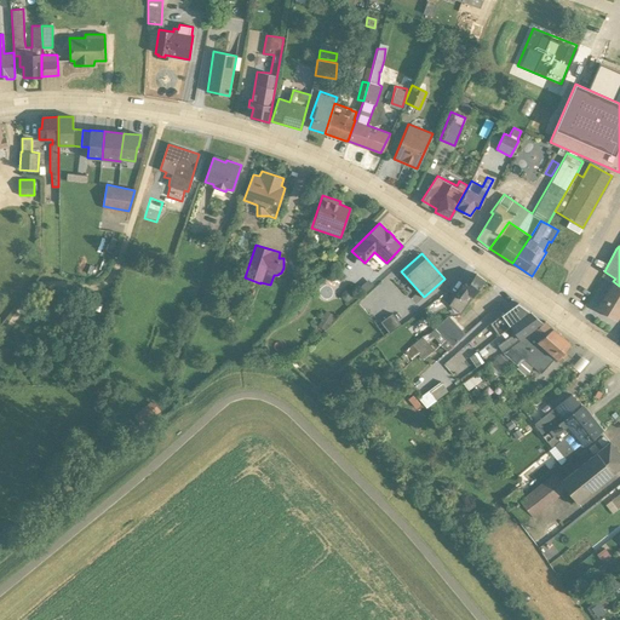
[(469,276),(448,304),(460,313),(484,280),(476,274),(471,279),(469,276)]
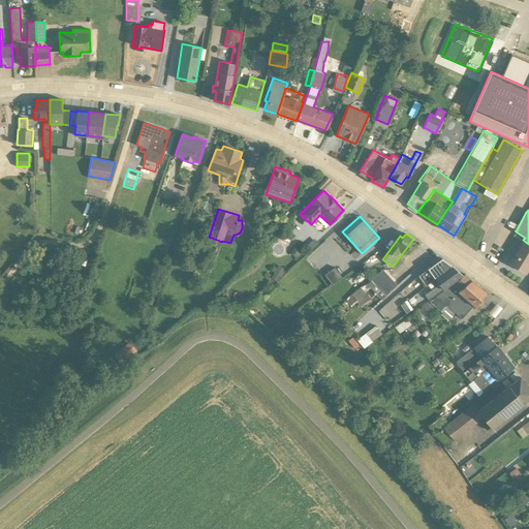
[(528,244),(522,240),(508,262),(526,273),(528,267),(528,244)]
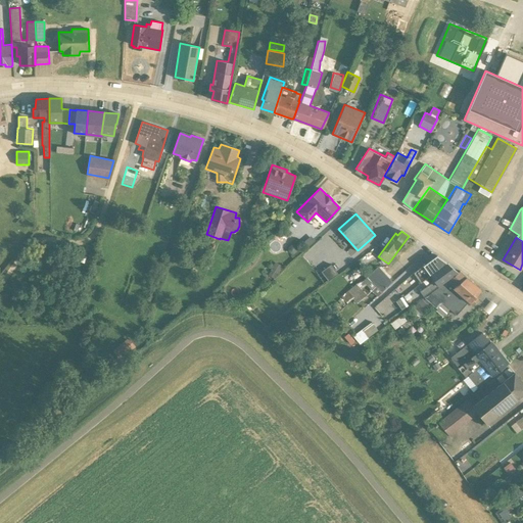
[(413,272),(420,282),(446,263),(436,255),(413,272)]
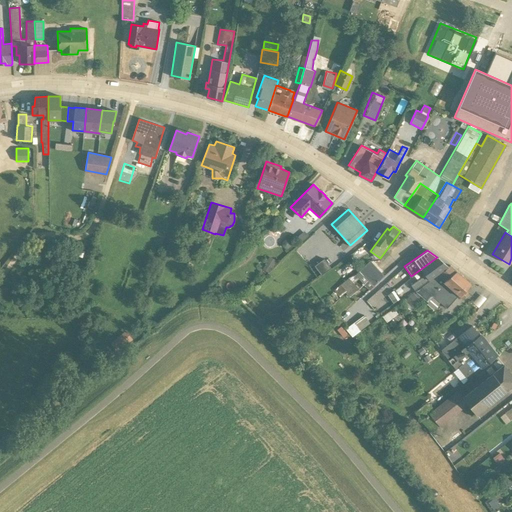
[(269,271),(276,259),(270,255),(263,267),(269,271)]
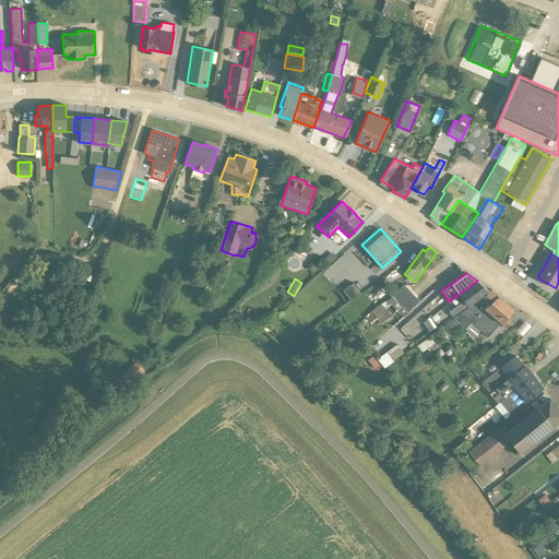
[(352,298),(363,290),(354,280),(344,288),(352,298)]
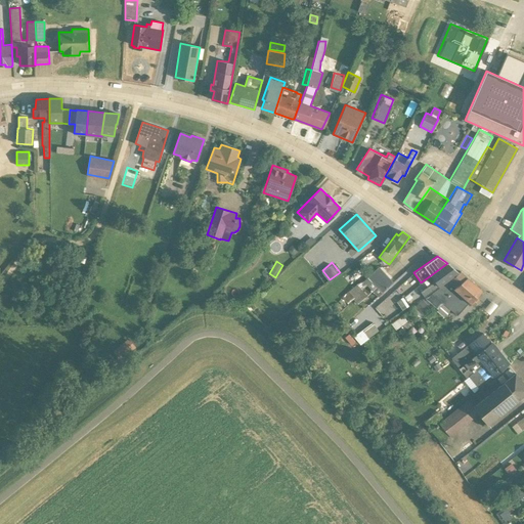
[(401,297),(408,307),(457,272),(447,263),(401,297)]
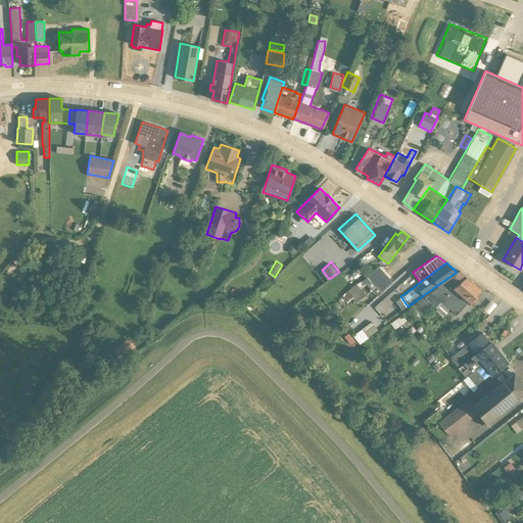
[(376,295),(391,281),(378,266),(362,280),(355,283),(340,295),(346,302),(351,298),(355,302),(366,294),(361,289),(366,285),(367,285),(367,286),(376,295)]
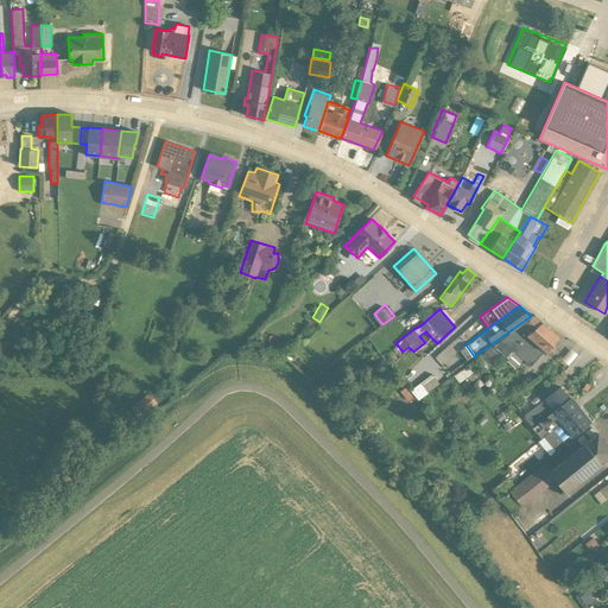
[(555,346),(552,344),(559,336),(534,316),(533,316),(501,340),(494,346),(507,359),(514,352),(530,366),(543,350),(548,354),(555,346)]
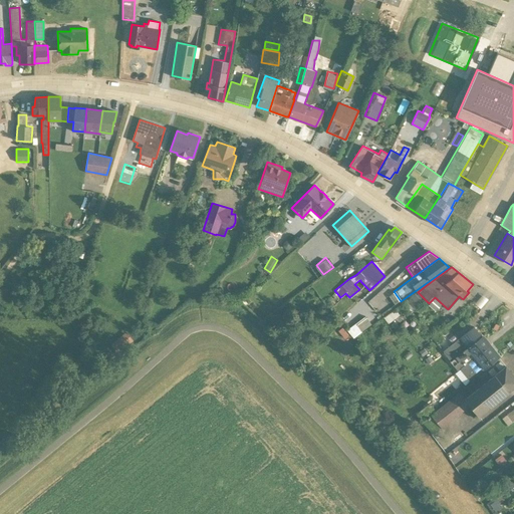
[(401,301),(394,291),(389,295),(396,305),(401,301)]
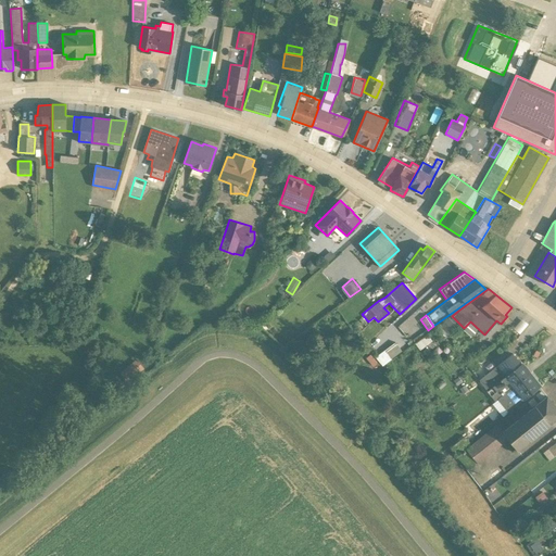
[(440,326),(438,328),(442,332),(444,330),(446,332),(454,325),(447,317),(440,324),(440,326)]
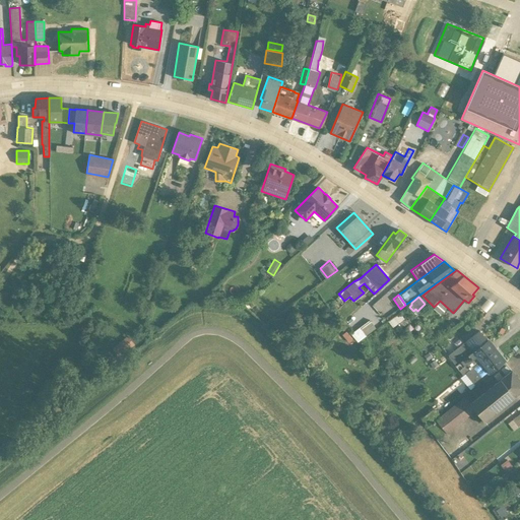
[(384,300),(375,307),(384,317),(388,314),(390,317),(394,315),(391,311),(393,310),(384,300)]
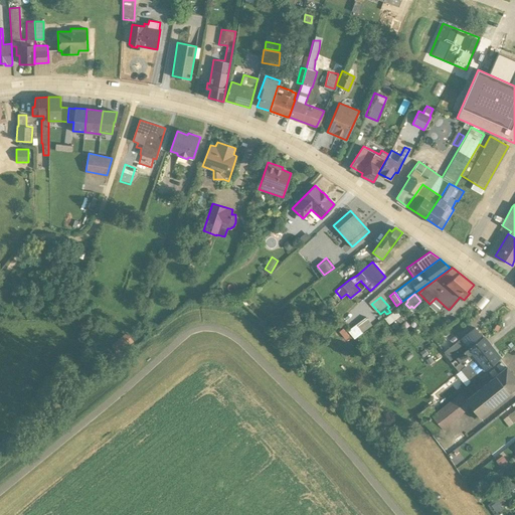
[(400,316),(398,312),(389,318),(386,320),(388,323),(400,316)]
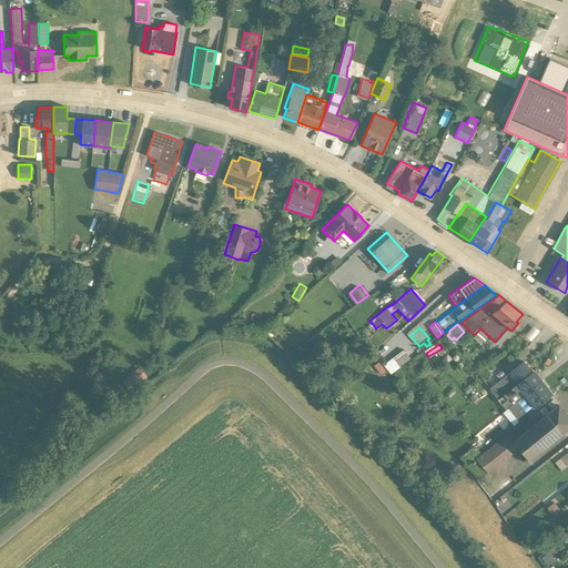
[(409,357),(403,348),(392,357),(398,366),(409,357)]
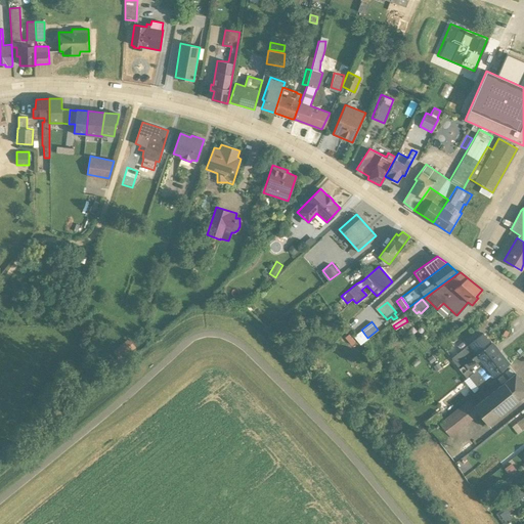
[(459,367),(490,343),(482,333),(450,357),(459,367)]
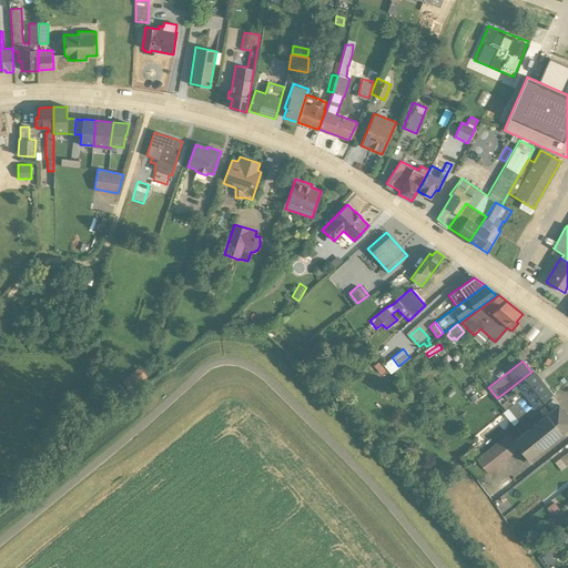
[(490,376),(482,365),(475,369),(484,381),(490,376)]
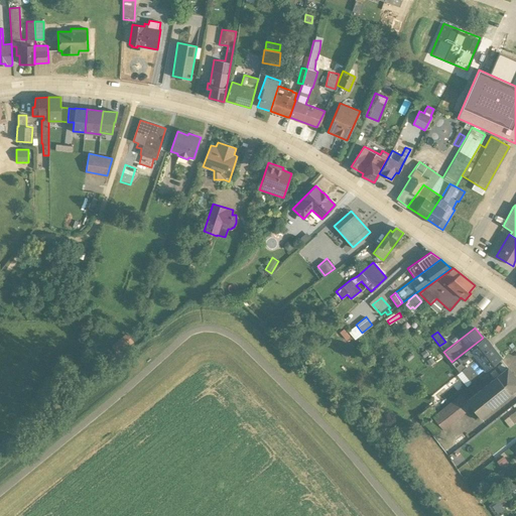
[(483,338),(452,362),(460,371),(491,347),(483,338)]
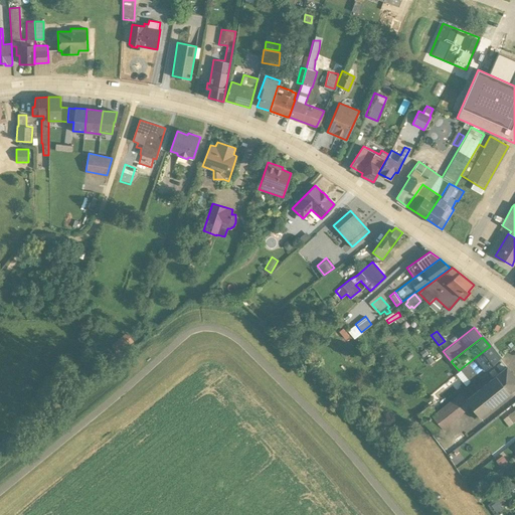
[(500,356),(491,345),(490,346),(459,370),(456,373),(464,384),(467,384),(500,356)]
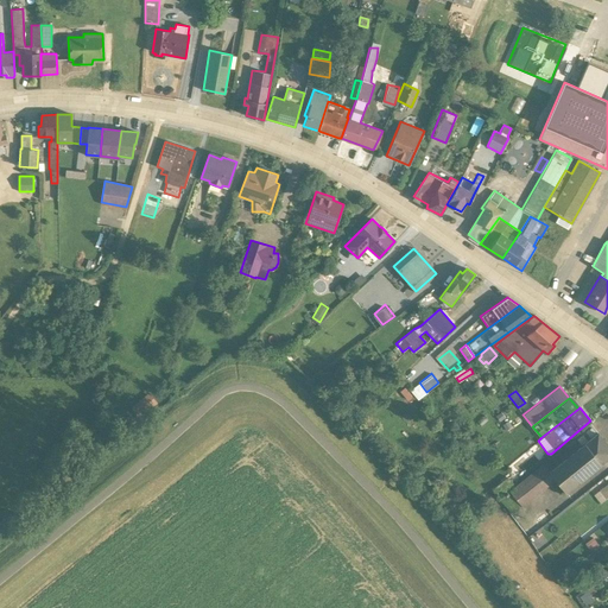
[(488,420),(485,416),(475,423),(479,428),(488,420)]
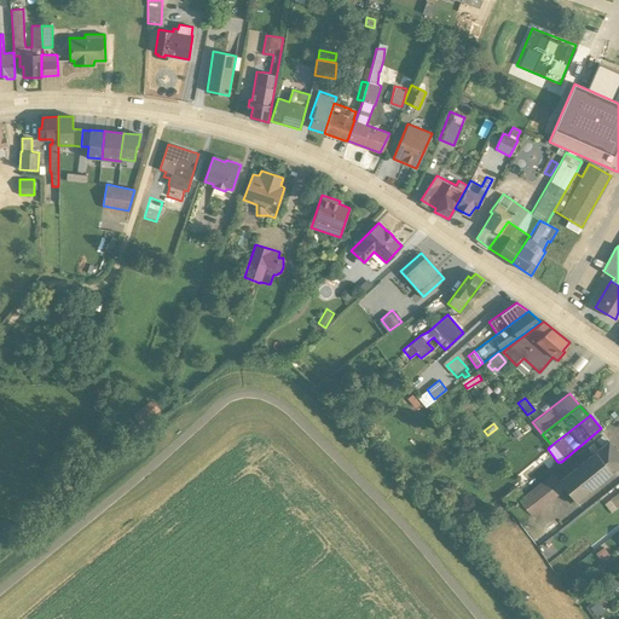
[(520,423),(510,431),(521,445),(531,438),(520,423)]
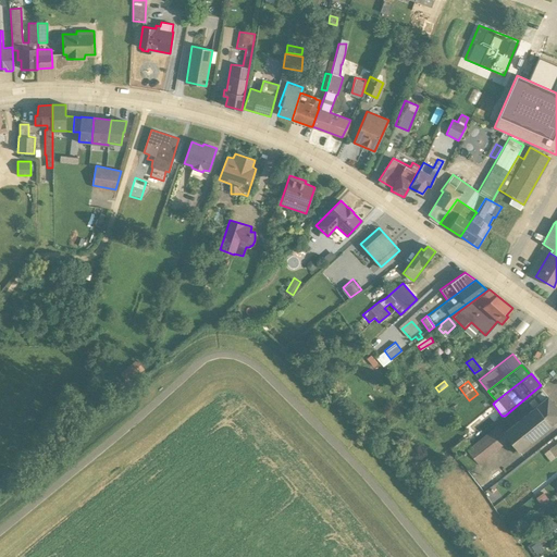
[(467,450),(458,457),(469,471),(508,440),(517,450),(556,418),(556,408),(547,396),(505,431),(498,422),(466,449),(467,450)]
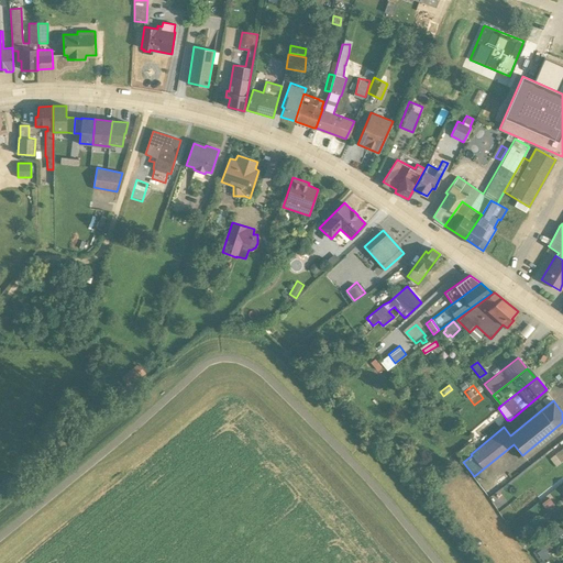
[(562,445),(550,457),(555,465),(562,459),(562,445)]
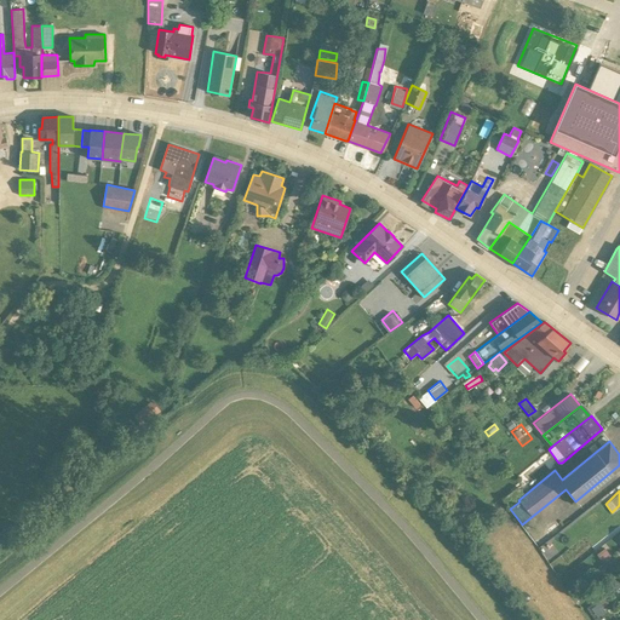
[(619,579),(593,602),(596,604),(587,609),(595,619),(598,618),(597,616),(606,610),(602,606),(607,602),(603,597),(619,585),(619,579)]
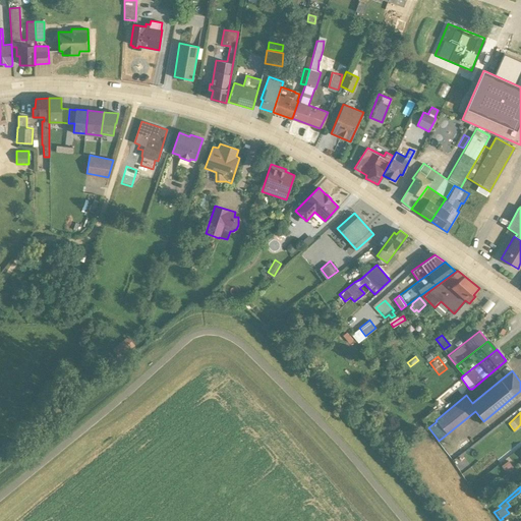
[(481,493),(476,496),(480,502),(485,499),(481,493)]
